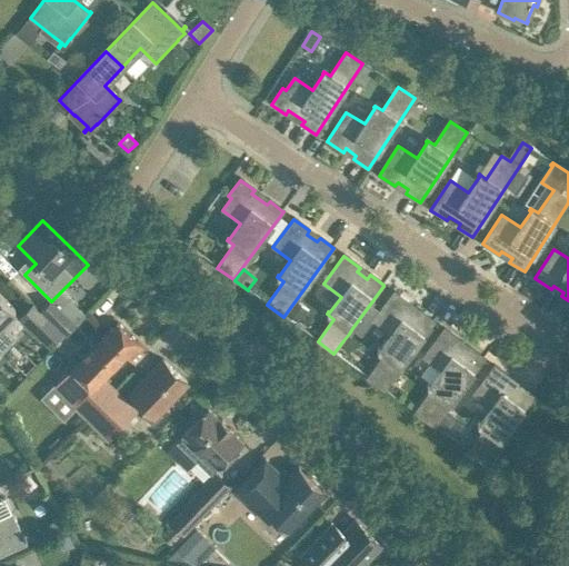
[(433,323),(433,321),(420,311),(418,316),(407,308),(410,305),(393,293),(381,310),(373,321),(391,334),(379,349),(378,349),(377,350),(383,356),(368,378),(383,390),(433,323)]
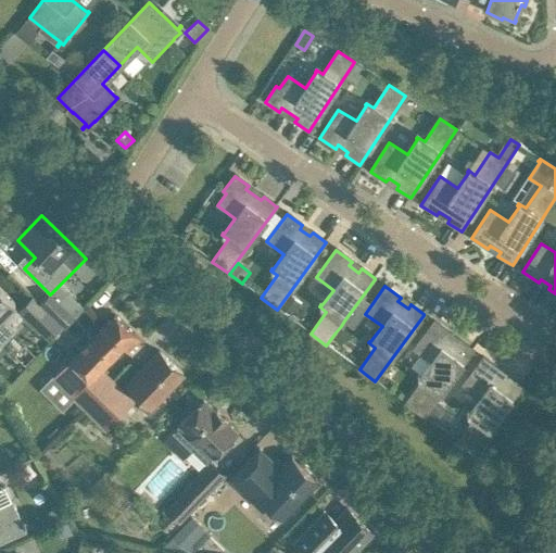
[(0,290),(0,346),(15,330),(2,317),(15,304),(0,290)]
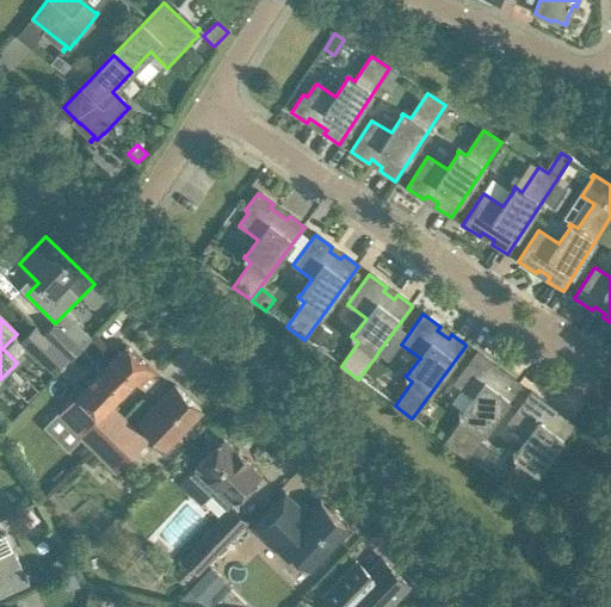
[(318,323),(307,338),(320,347),(331,333),(318,323)]
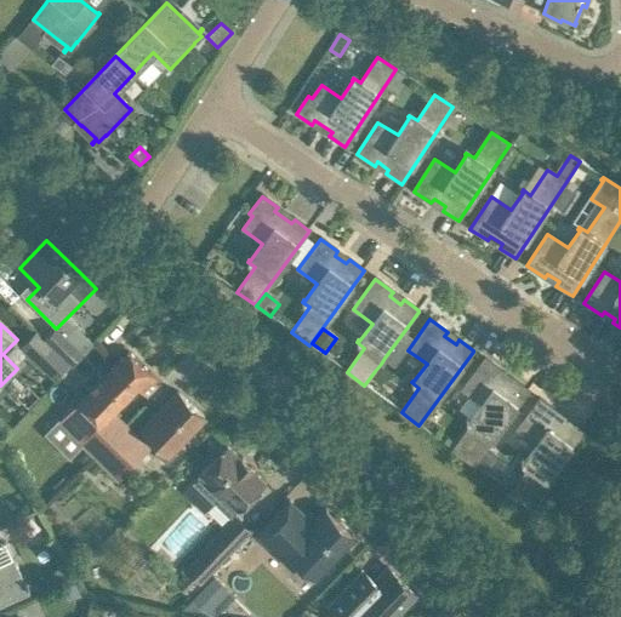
[(35,333),(21,349),(53,381),(69,366),(53,352),(35,333)]
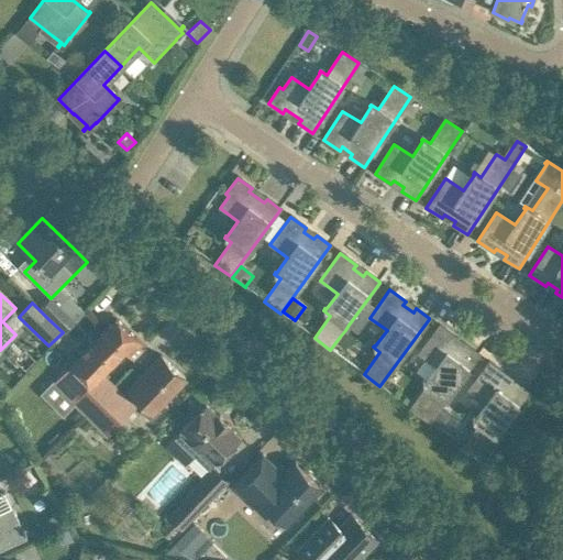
[(54,385),(75,405),(77,403),(88,414),(113,388),(101,376),(124,352),(133,361),(146,348),(117,319),(54,385)]
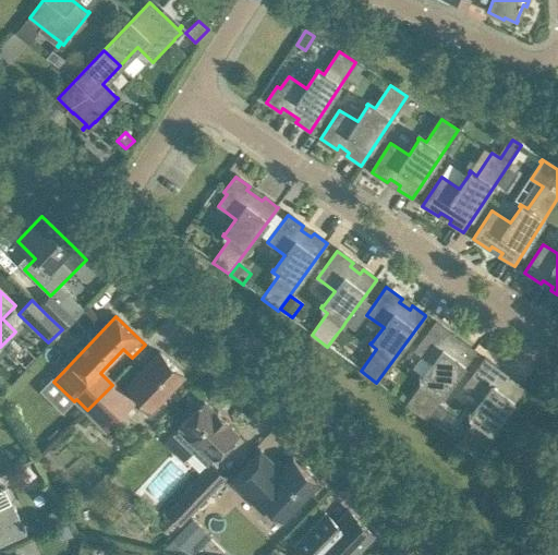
[(475,352),(474,351),(461,342),(459,346),(448,338),(451,335),(435,323),(415,351),(433,364),(422,379),(421,378),(419,379),(423,383),(407,405),(426,419),(426,418),(437,403),(475,352)]
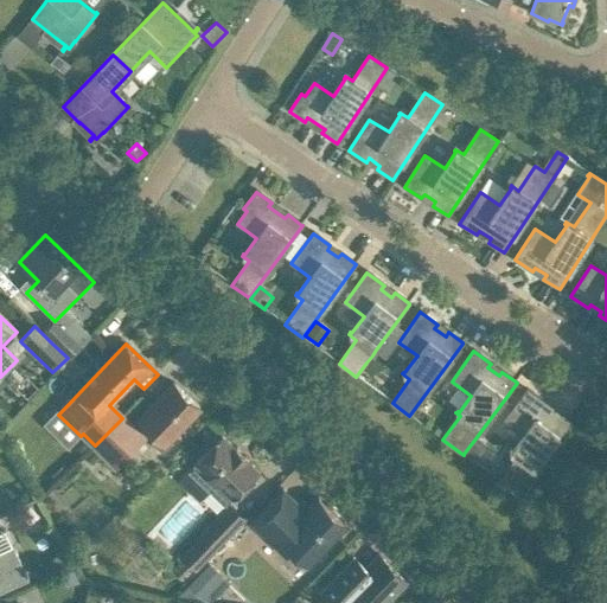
[(199,409),(174,384),(139,422),(158,440),(153,446),(165,456),(181,438),(176,434),(199,409)]
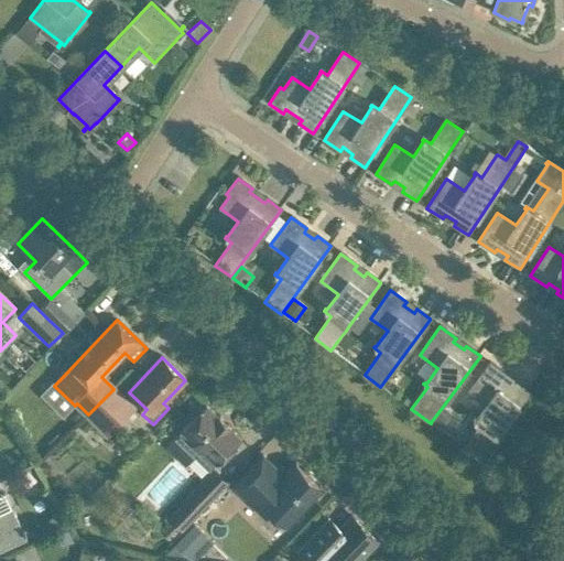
[(530,392),(529,391),(516,383),(513,386),(503,378),(506,375),(490,363),(469,391),(487,405),(476,420),(475,419),(473,421),(480,425),(464,448),(480,460),(530,392)]
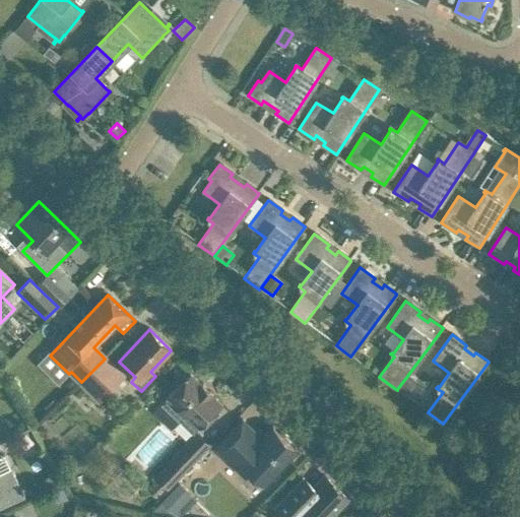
[(101,401),(124,378),(105,359),(81,382),(101,401)]
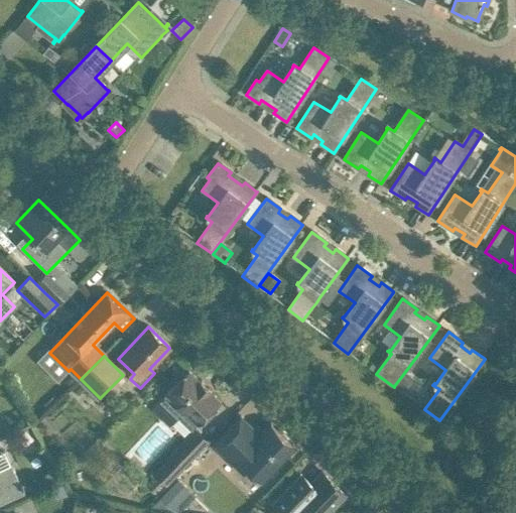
[(178,420),(185,413),(198,425),(199,426),(221,403),(209,391),(210,390),(202,382),(201,383),(188,372),(166,395),(152,410),(170,428),(178,420)]
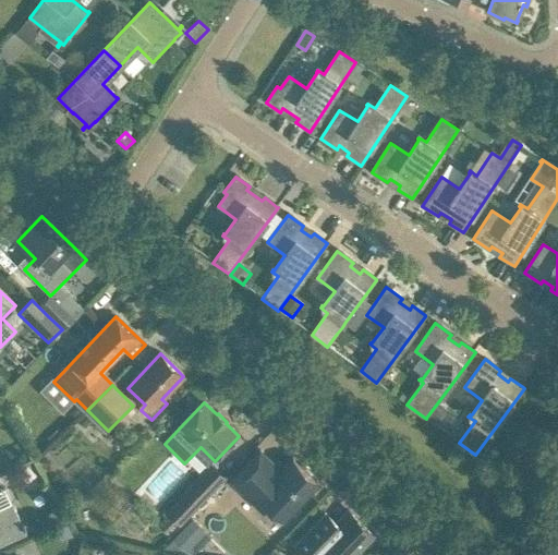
[(426,418),(426,419),(436,426),(437,425),(448,411),(437,403),(426,418)]
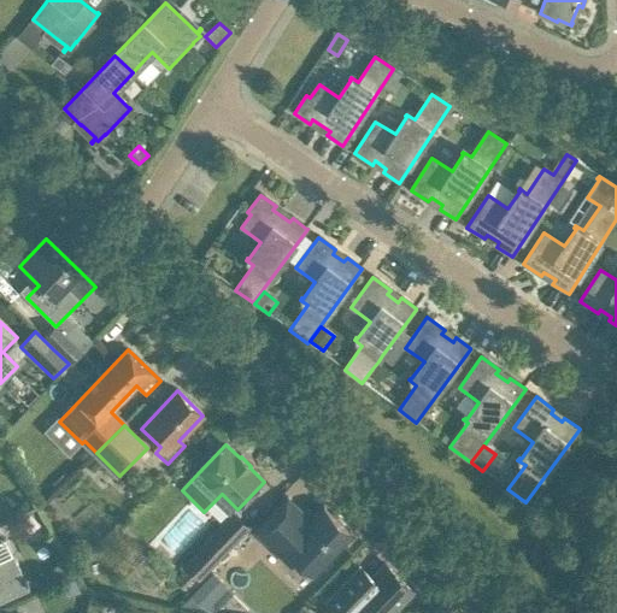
[(311,520),(288,499),(256,532),(292,569),(298,563),(312,576),(353,535),(348,530),(351,528),(339,516),(336,518),(324,507),(311,520)]
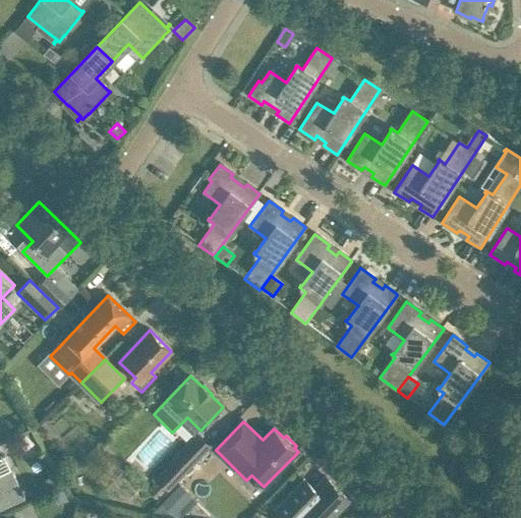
[(158,480),(168,491),(210,447),(198,436),(156,479),(158,480)]
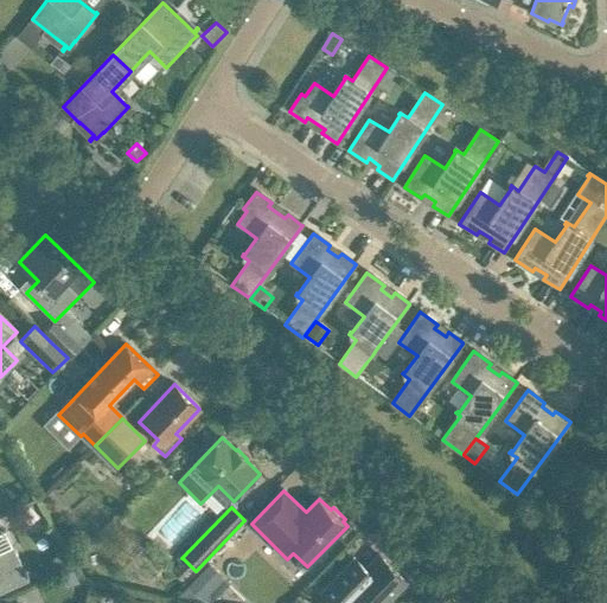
[(0,594),(29,581),(14,549),(0,555),(0,594)]
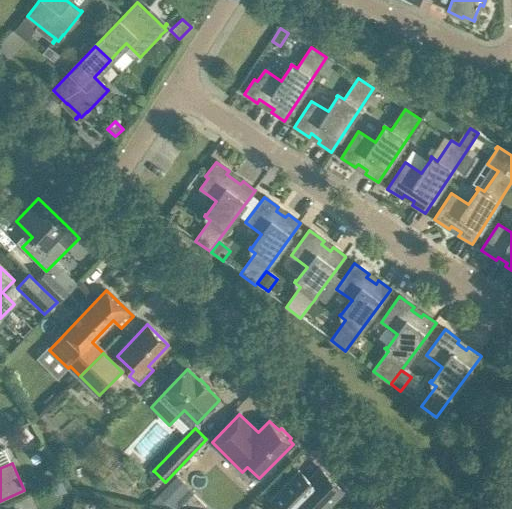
[(57,467),(47,472),(51,482),(61,477),(57,467)]
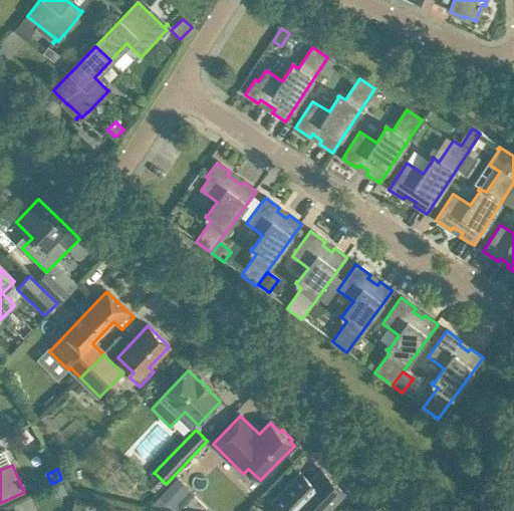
[(351,502),(351,501),(321,472),(310,483),(301,473),(296,478),(271,503),(279,510),(327,510),(343,495),(351,502)]
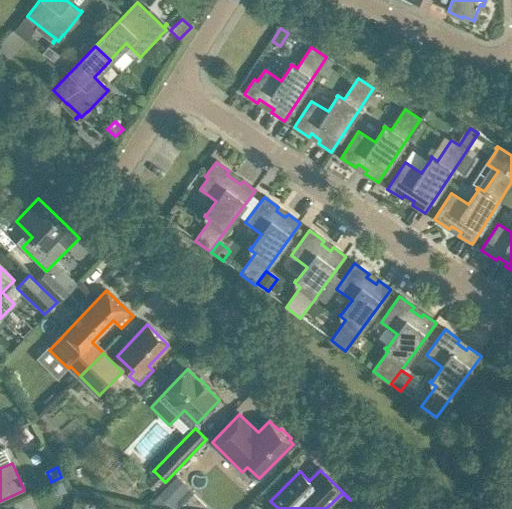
[(165,482),(155,472),(145,482),(155,492),(165,482)]
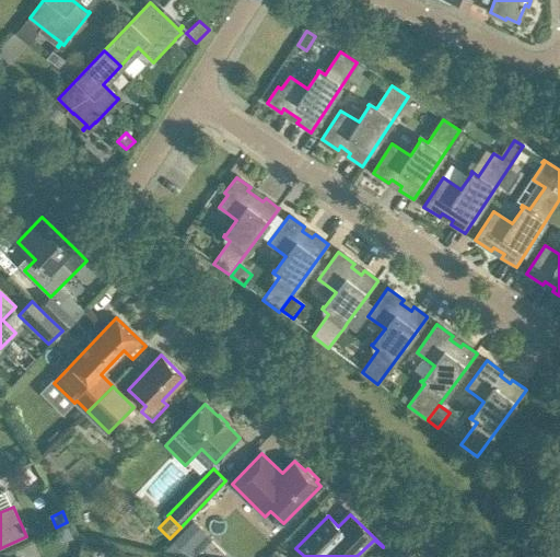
[(206,534),(193,522),(165,550),(186,555),(206,534)]
